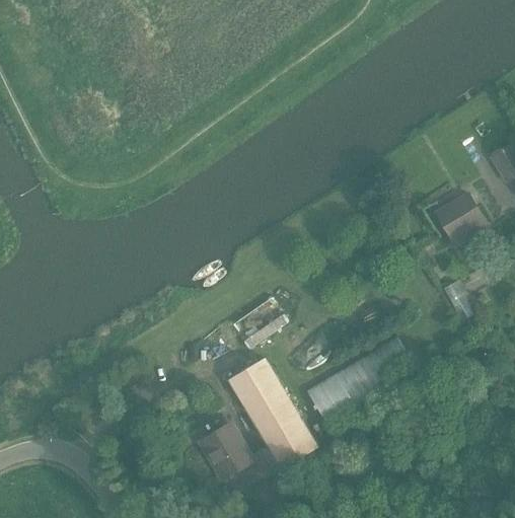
[(503,183),(514,175),(514,154),(510,146),(488,159),(503,183)]
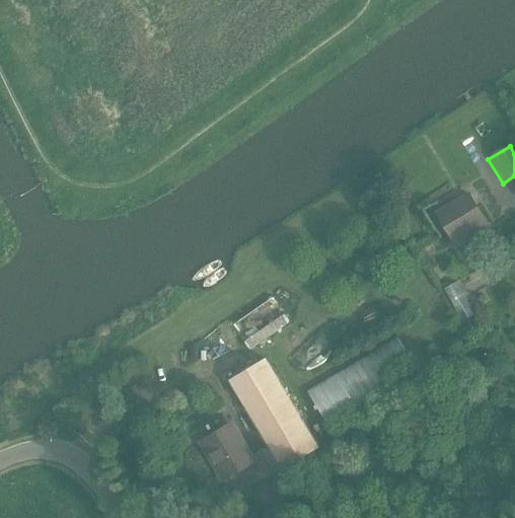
[(449,241),(481,222),(464,195),(433,214),(449,241)]
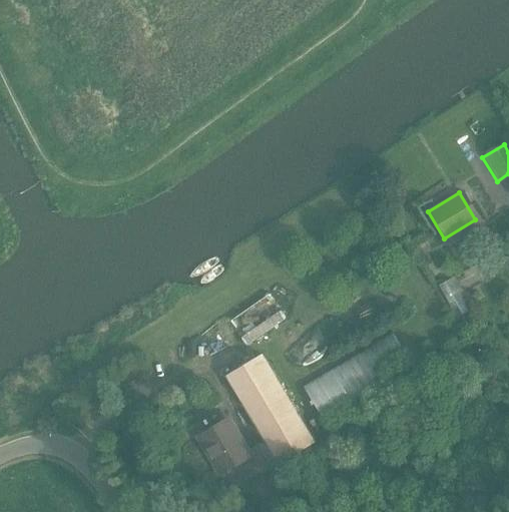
[(465,313),(447,281),(435,288),(453,320),(465,313)]
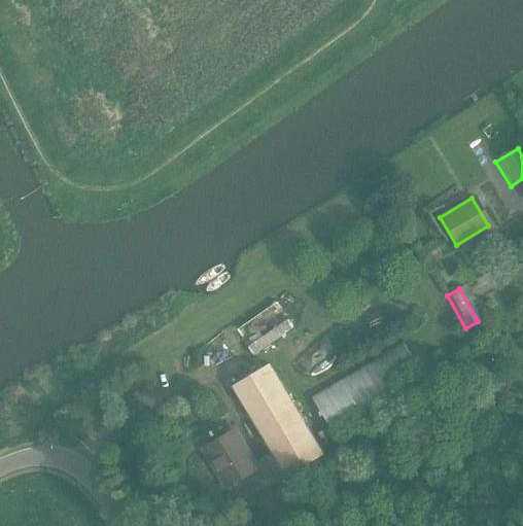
[(402,339),(307,396),(328,431),(422,375),(402,339)]
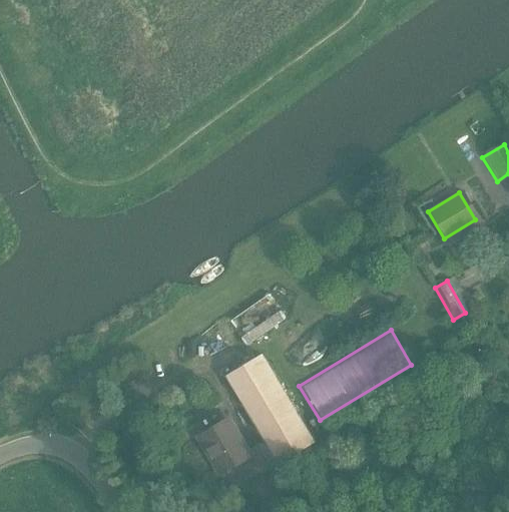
[(276,460),(315,441),(261,353),(224,376),(276,460)]
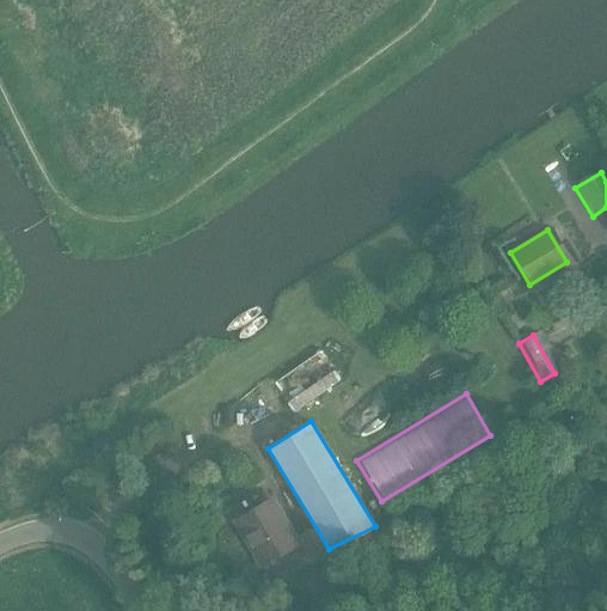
[(256,564),(292,543),(269,505),(233,526),(256,564)]
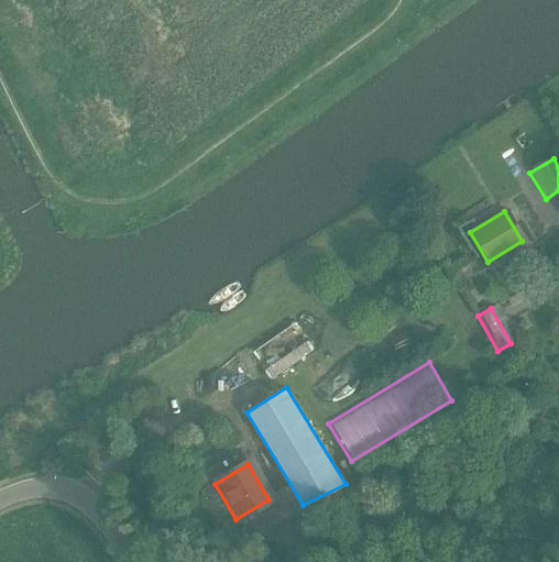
[(282,517),(295,509),(283,488),(271,496),(282,517)]
